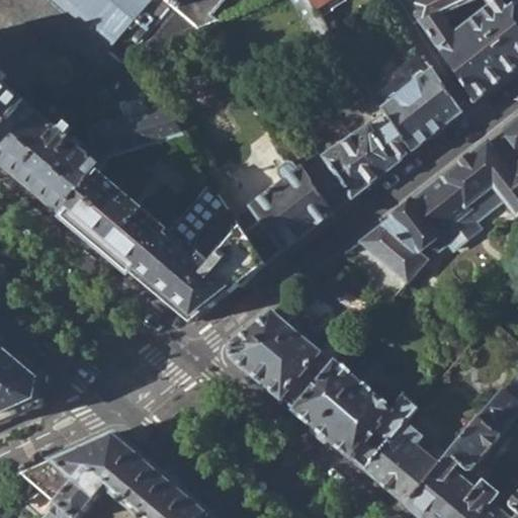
[(120,67),(105,55),(74,27),(41,0),(0,0),(0,2),(65,58),(70,52),(98,78),(120,67)]
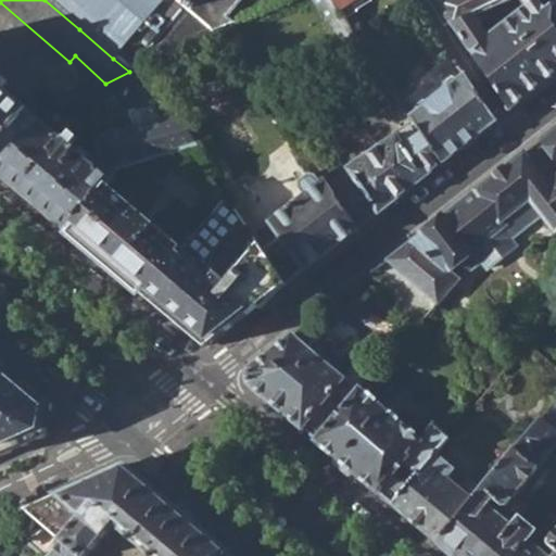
[(113,59),(129,72),(139,68),(234,24),(227,17),(242,0),(45,0),(79,29),(113,59)]
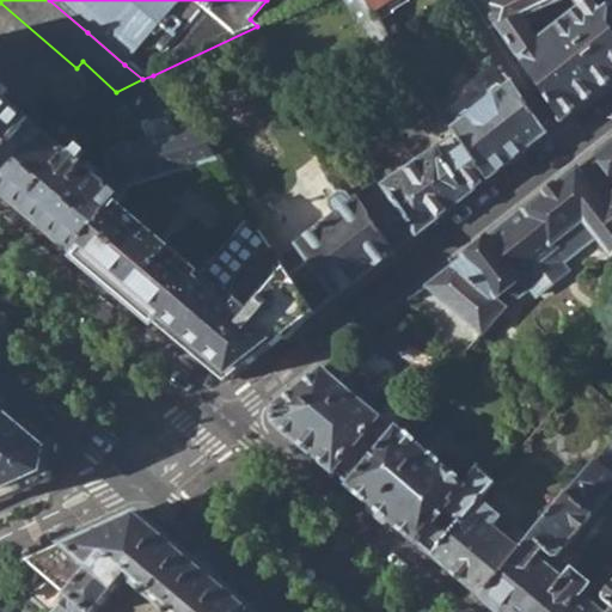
[(362,0),(378,23),(396,12),(395,8),(409,0),(362,0)]
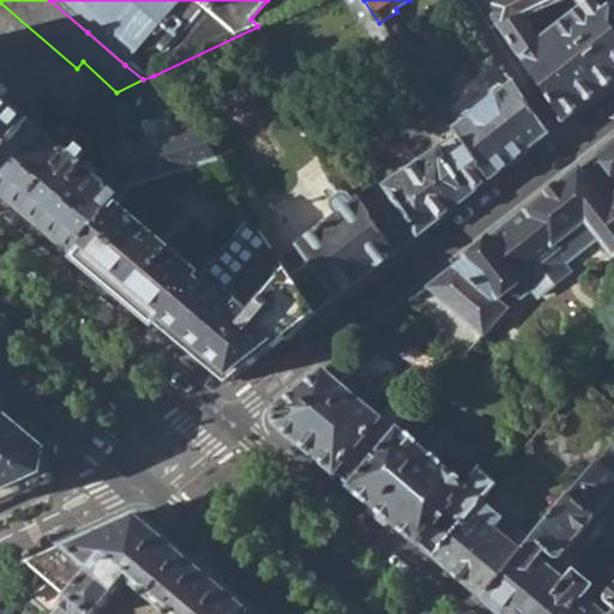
[(491,11),(500,29),(537,11),(558,0),(498,0),(497,1),(491,11)]
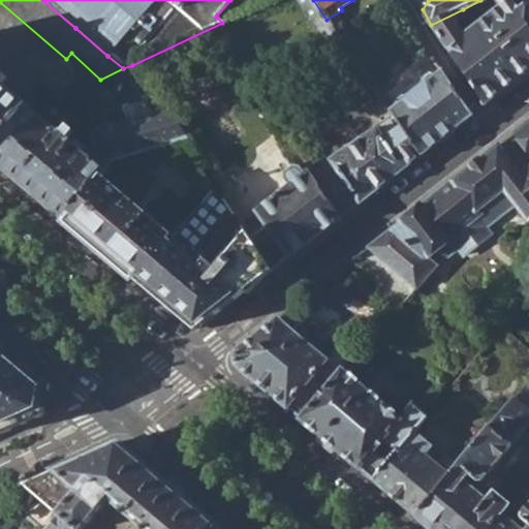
[(522,0),(501,0),(504,4),(467,32),(459,20),(466,14),(463,9),(431,25),(485,104),(528,68),(528,26),(523,19),(523,3),(522,0)]
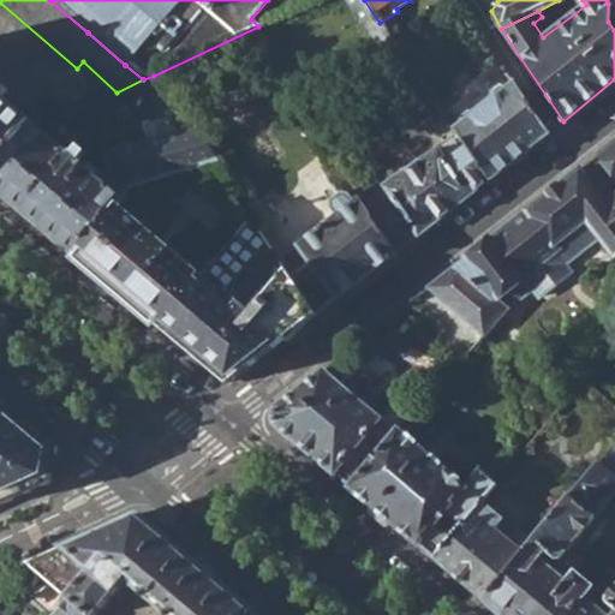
[(451,126),(452,130),(453,131),(488,180),(548,133),(512,81),(506,85),(503,82),(497,81),(488,88),(490,97),(471,109),(465,105),(454,112),(455,123),(451,126)]
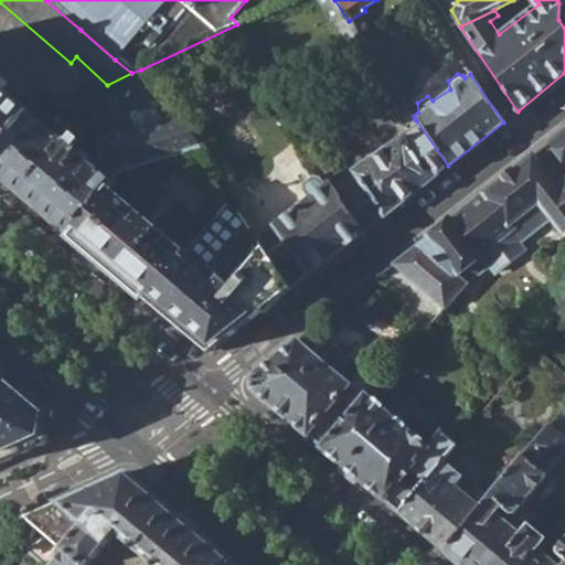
[(0,147),(30,112),(3,89),(8,84),(0,76),(0,147)]
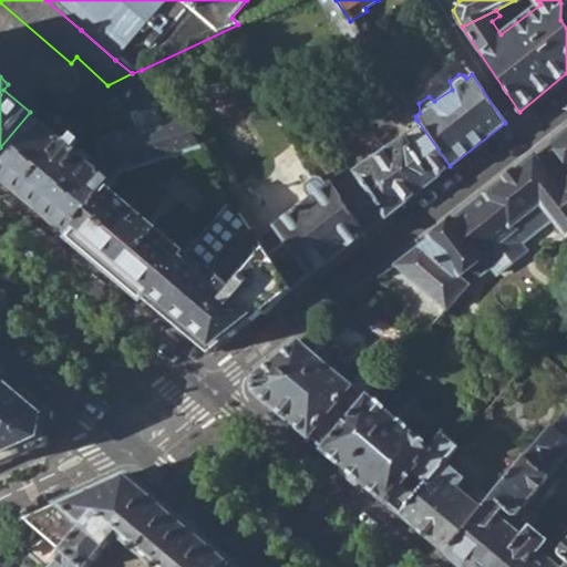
[(0,147),(0,181),(66,238),(111,185),(102,175),(104,172),(92,162),(88,164),(30,112),(0,147)]
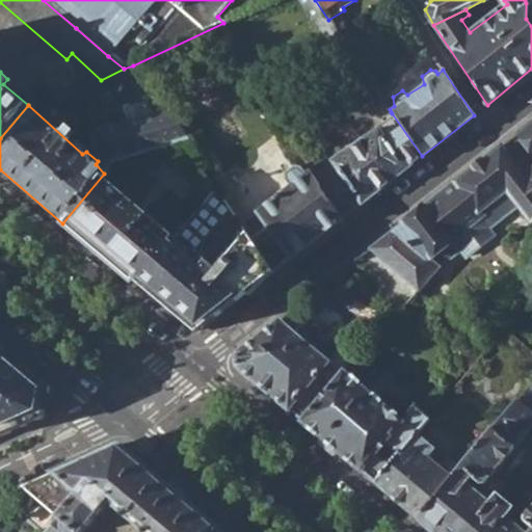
[(103,156),(98,161),(96,164),(104,174),(111,166),(158,150),(183,140),(163,111),(96,134),(103,156)]
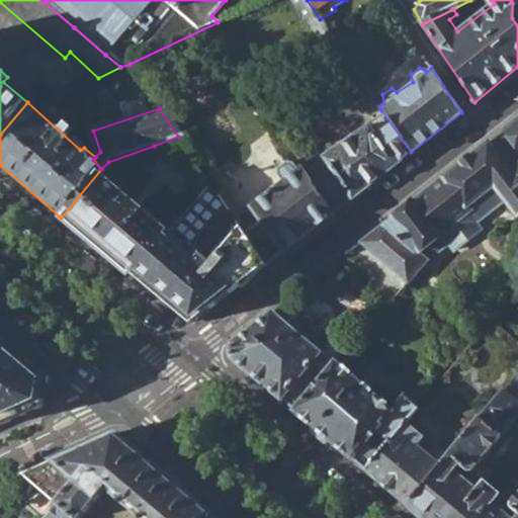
[(381,110),(306,171),(334,213),(411,152),(381,110)]
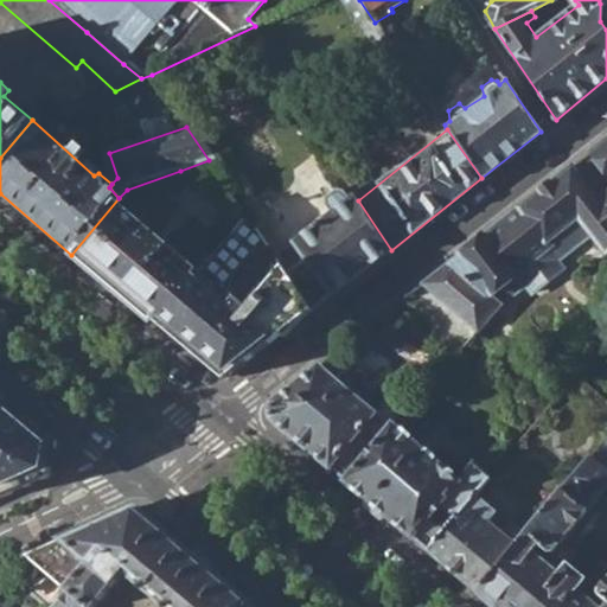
[(606,138),(447,264),(487,300),(549,251),(547,247),(576,223),(598,251),(606,244),(606,138)]
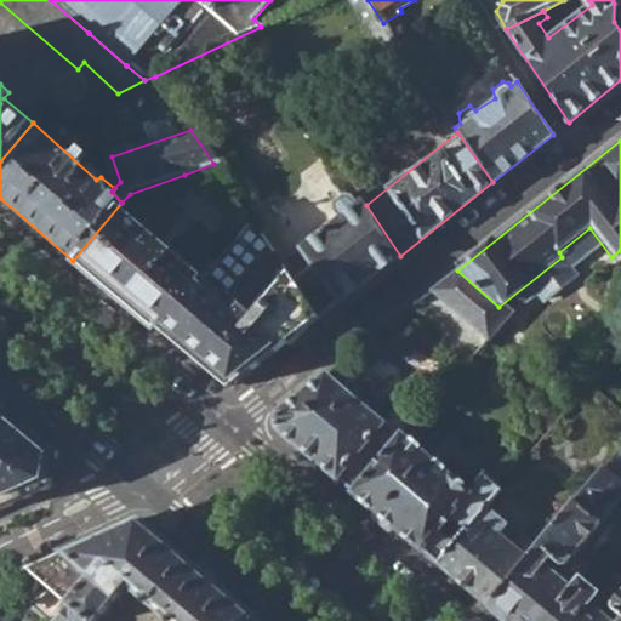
[(73,261),(158,332),(244,226),(184,175),(130,194),(121,203),(73,261)]
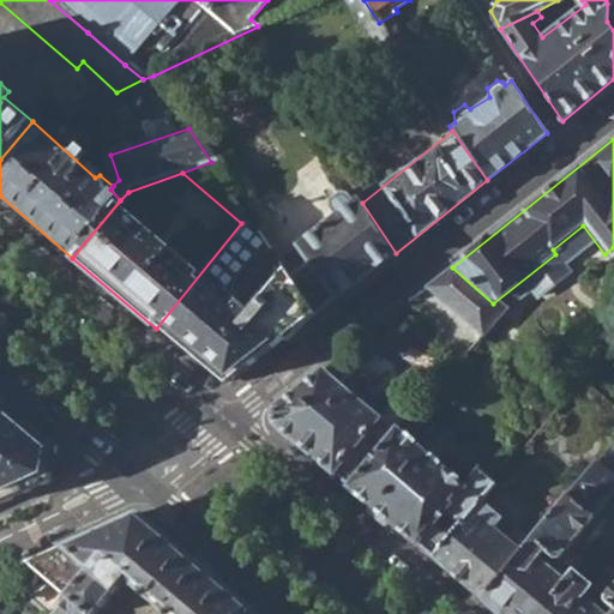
[(306,265),(289,277),(315,315),(396,253),(362,203),(357,199),(350,203),(347,197),(341,194),(327,206),(326,211),(332,220),(295,248),(306,265)]
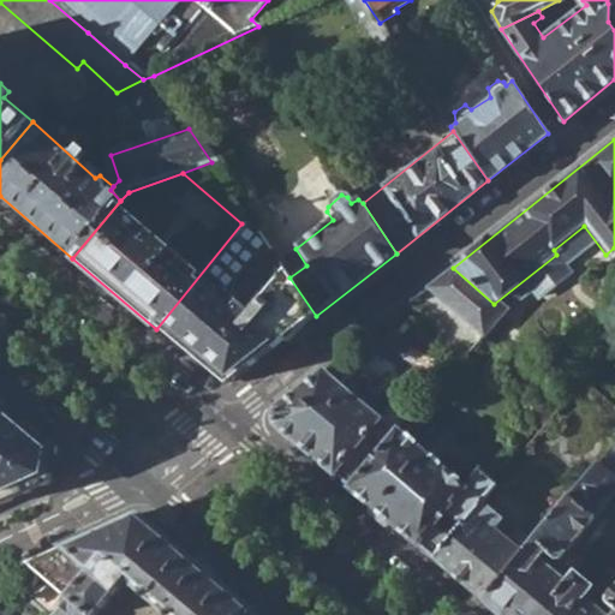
[(249,216),(242,224),(156,329),(225,388),(316,316),(290,278),(249,216)]
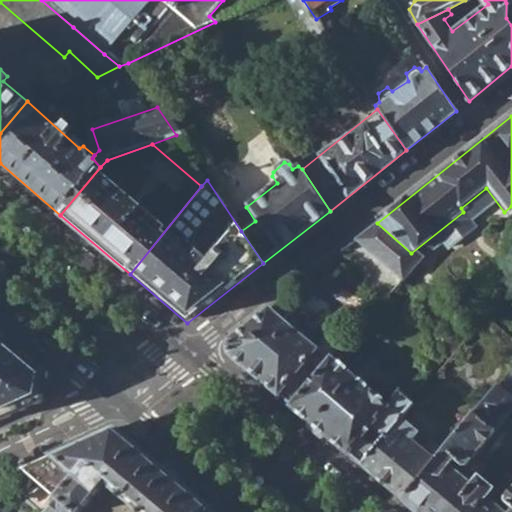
[(420,261),(411,253),(377,223),(353,242),(399,283),(420,261)]
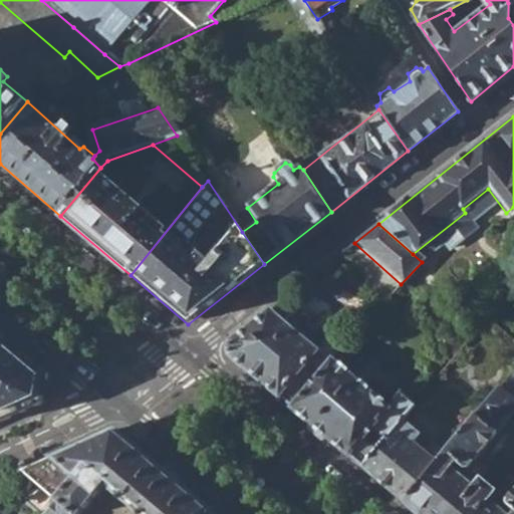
[(227,355),(288,407),(331,359),(336,353),(324,342),(317,350),(269,308),(227,342),(227,355)]
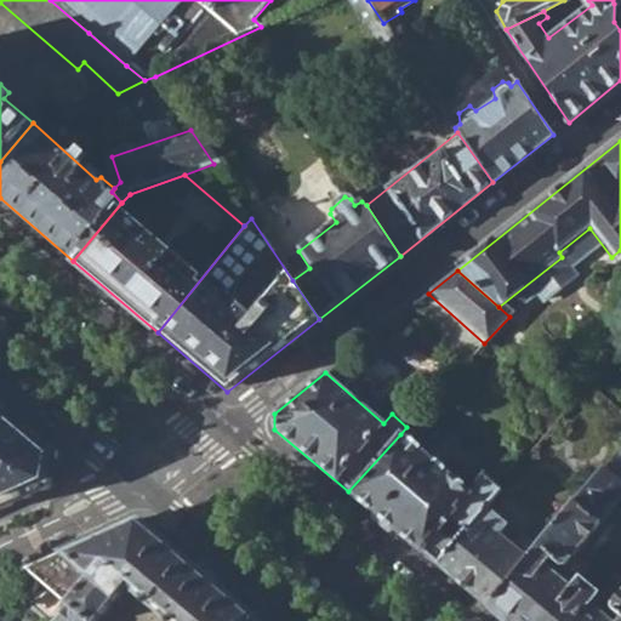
[(56,453),(0,404),(0,511),(47,490),(56,453)]
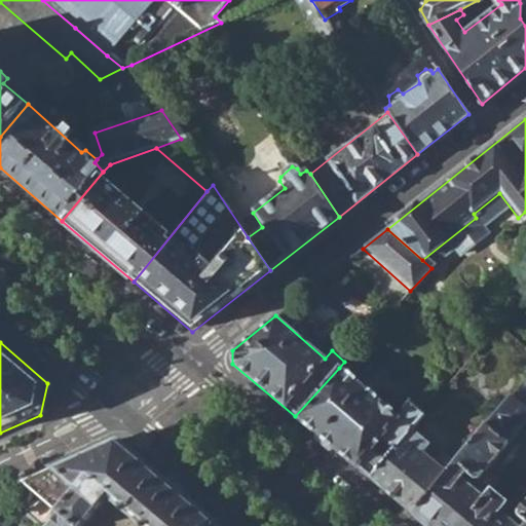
[(295,416),(369,478),(382,463),(369,451),(379,440),(392,451),(411,430),(424,415),(409,403),(397,416),(339,368),(295,416)]
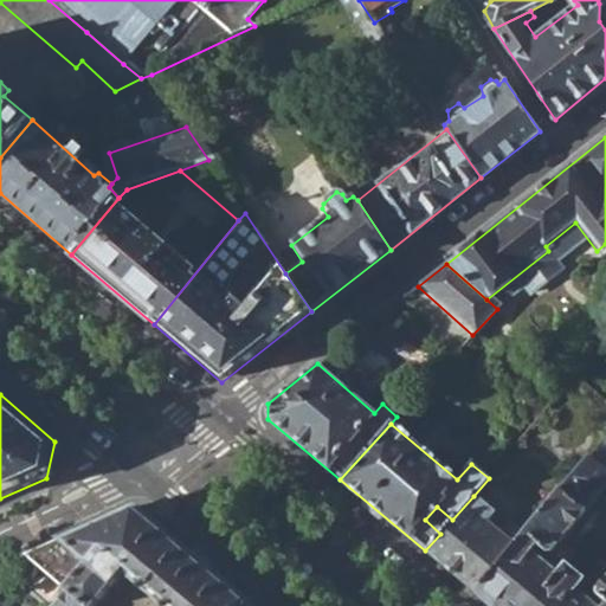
[(605,440),(585,465),(599,477),(605,468),(605,440)]
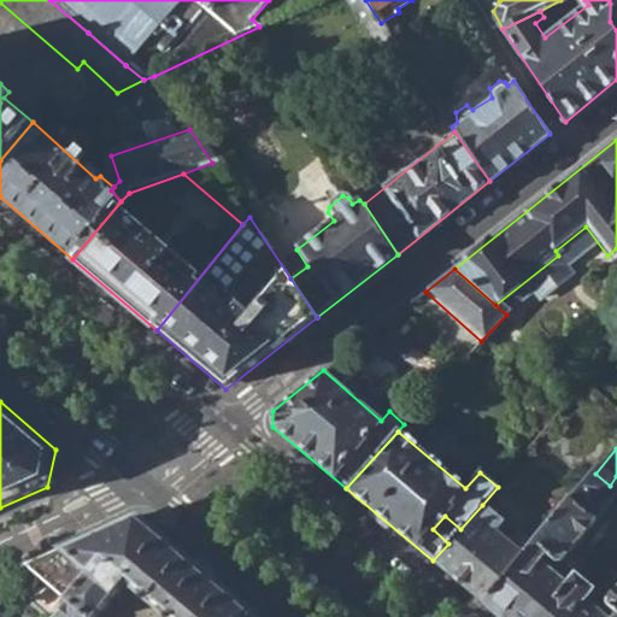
[(483,604),(498,616),(616,616),(616,592),(598,615),(583,603),(594,593),(592,591),(609,570),(593,558),(565,588),(540,566),(546,560),(556,566),(562,563),(616,498),(616,491),(610,486),(595,474),(524,556),(483,604)]
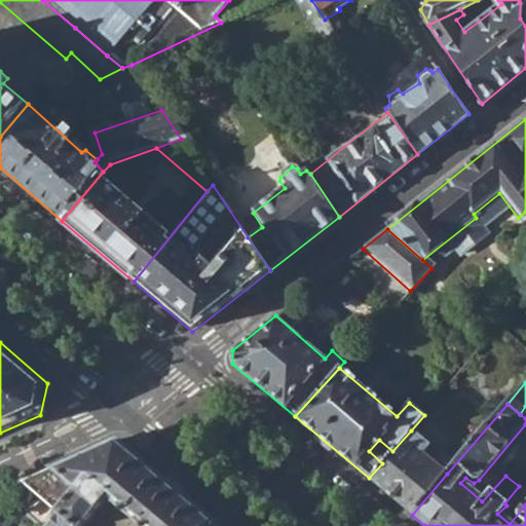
[(369,478),(412,515),(447,474),(421,453),(428,445),(411,430),(392,451),(382,463),(369,478)]
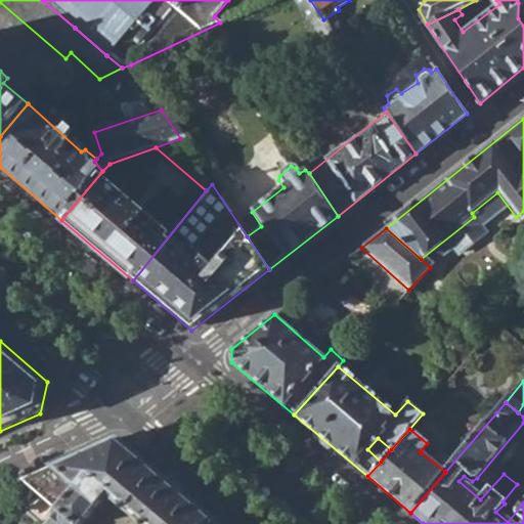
[(191,523),(203,512),(118,439),(24,480),(37,494),(13,508),(31,523),(81,523),(105,496),(138,523),(191,523)]
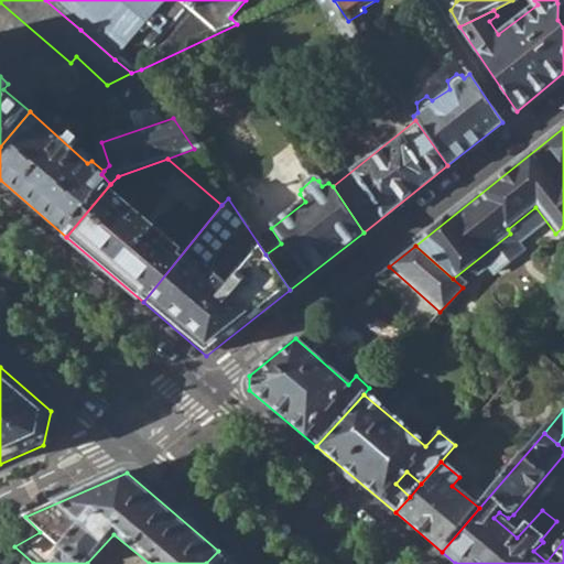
[(235,563),(218,551),(206,563),(235,563)]
